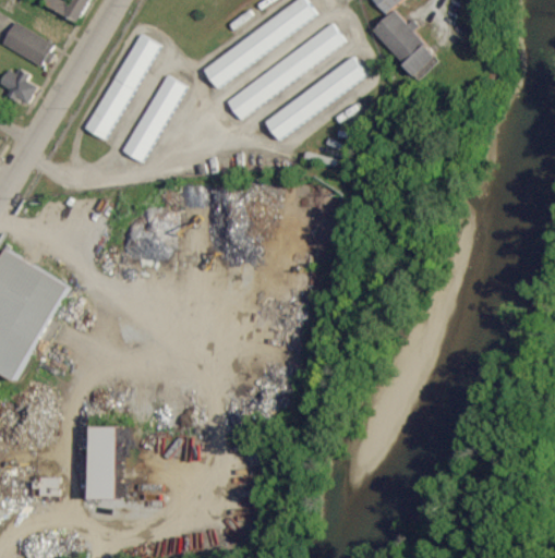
[(88,0),(71,0),(69,3),(62,0),(44,0),(43,3),(77,21),(88,0)]
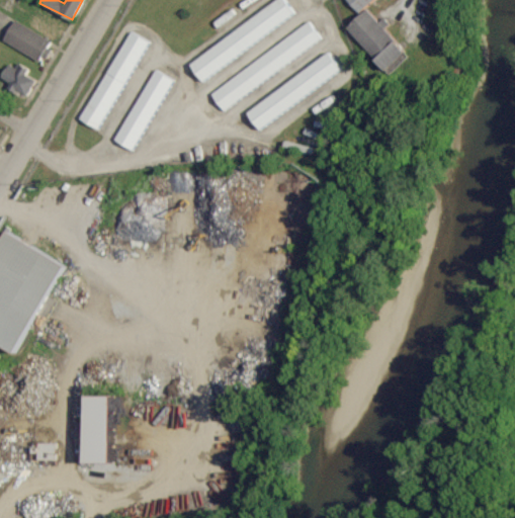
[(294,15),(283,0),(277,0),(188,63),(200,81),(294,15)]
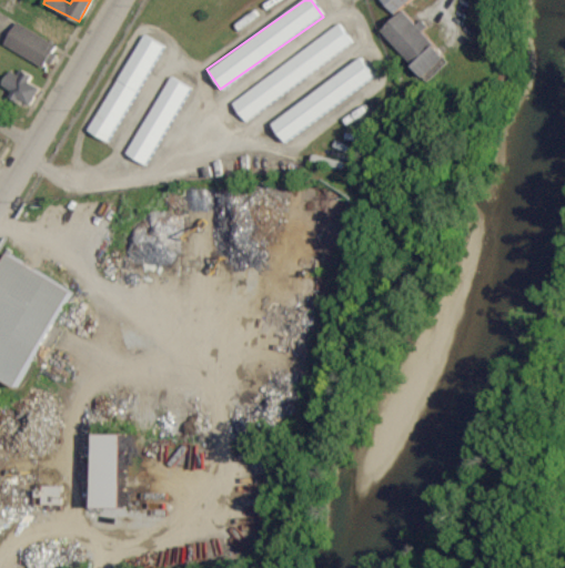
[(379,0),(393,14),(407,0),(379,0)]
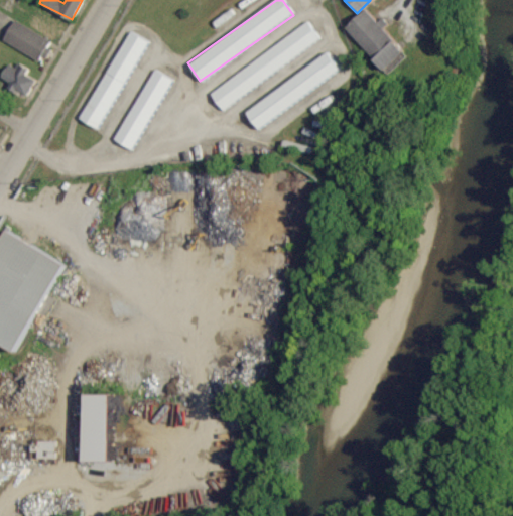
[(388,75),(408,55),(364,10),(344,29),(388,75)]
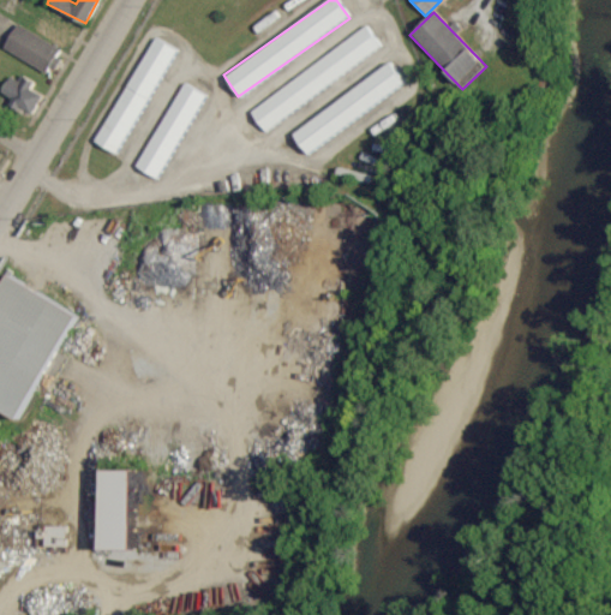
[(59,49),(16,24),(1,48),(46,73),(59,49)]
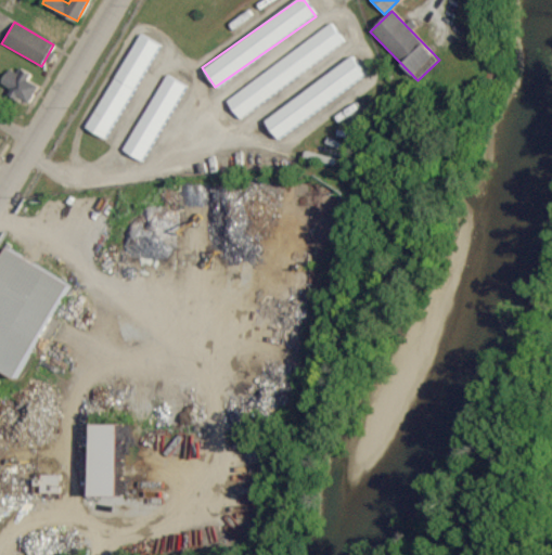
[(344,42),(330,24),(225,100),(238,118),(344,42)]
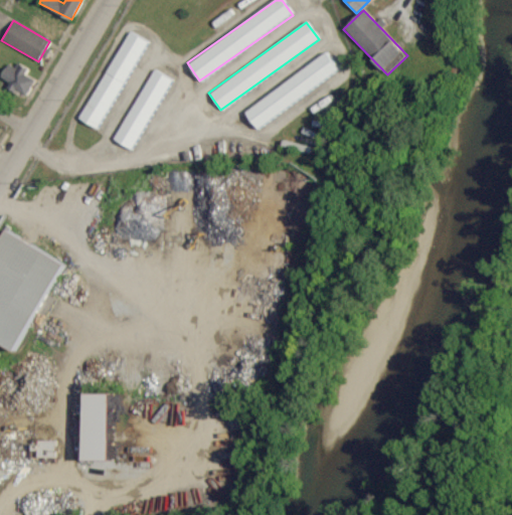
[(146,40),(127,30),(79,120),(99,130),(146,40)]
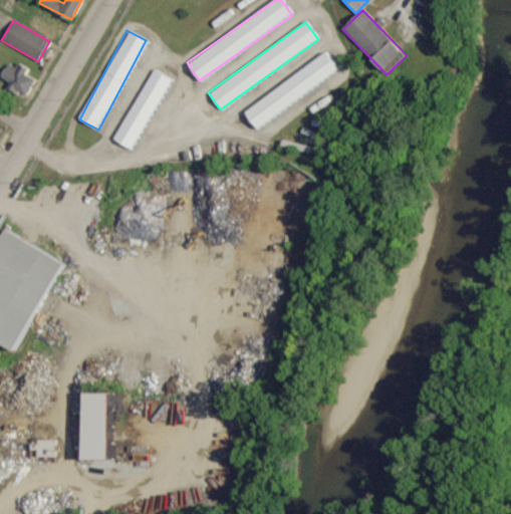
[(338,70),(326,52),(243,110),(255,127),(338,70)]
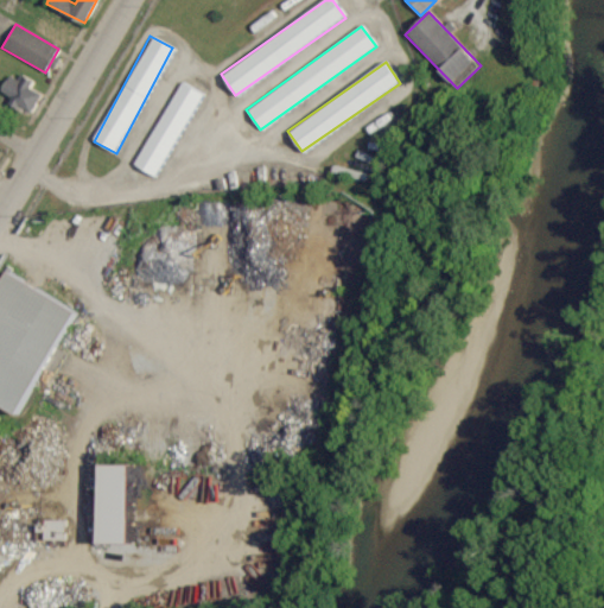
[(31,83),(10,71),(0,90),(0,96),(30,113),(40,94),(29,88),(31,83)]
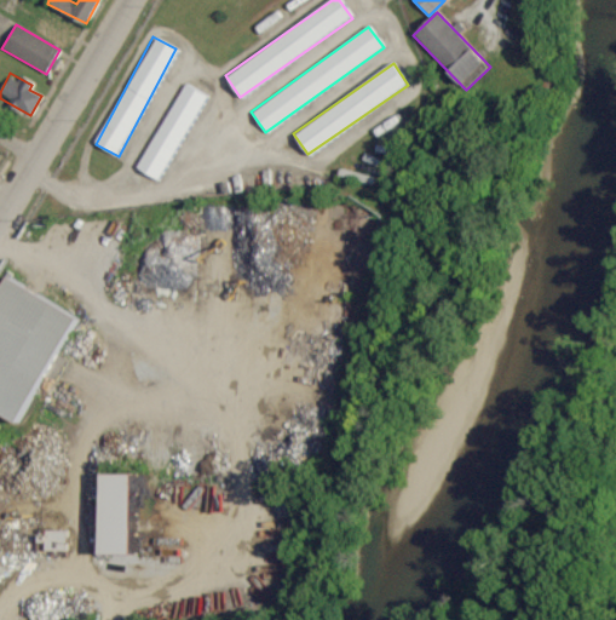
[(157,181),(206,95),(184,82),(136,168),(157,181)]
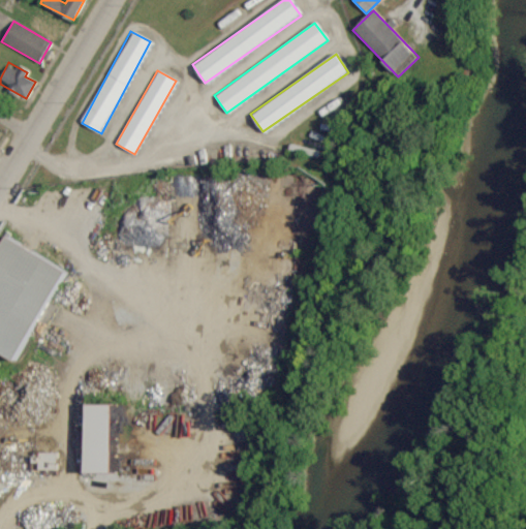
[(0,351),(17,360),(65,270),(4,237),(0,244),(0,351)]
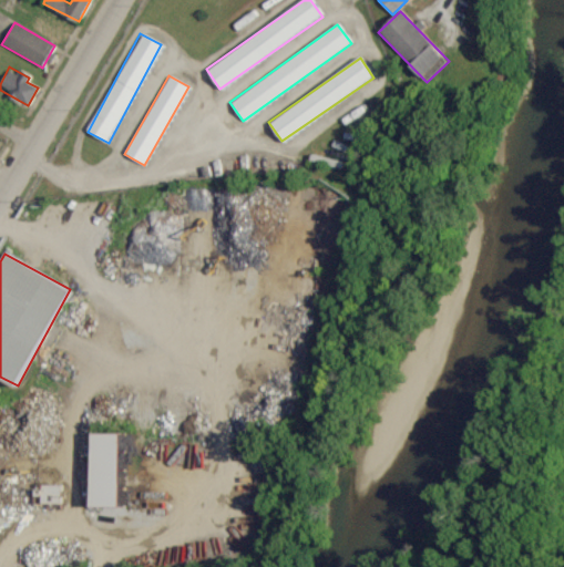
[(123,434),(93,433),(93,507),(122,508),(123,434)]
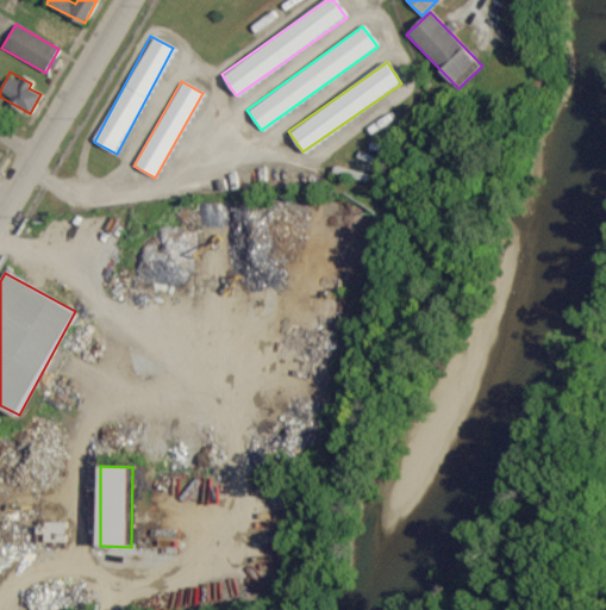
[(43,542),(63,542),(63,522),(43,522),(43,542)]
